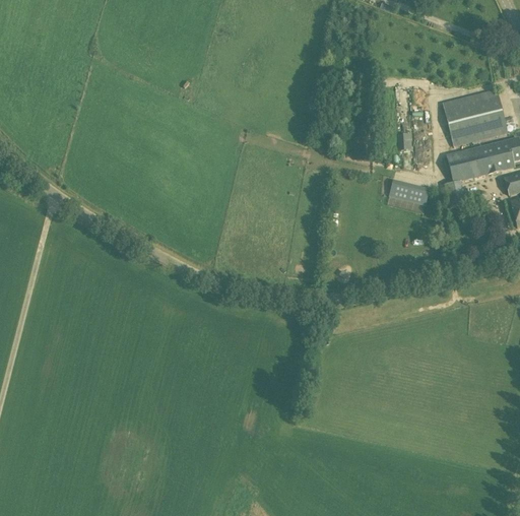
[(453,145),(488,136),(497,134),(505,132),(518,129),(506,84),(442,101),(453,145)]
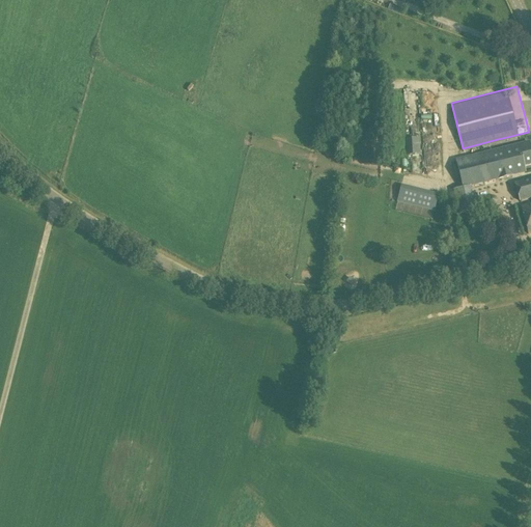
[(408,119),(412,130),(418,128),(414,117),(408,119)]
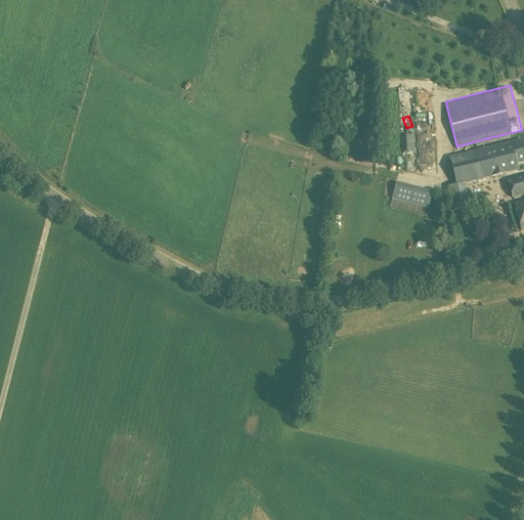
[(399,136),(400,143),(411,140),(410,133),(399,136)]
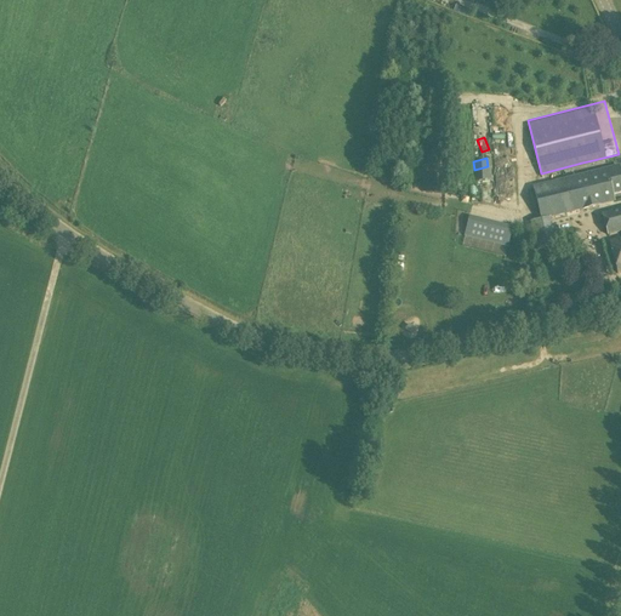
[(552,223),(550,214),(614,197),(613,190),(620,187),(620,175),(619,163),(554,180),(556,186),(535,190),(541,215),(529,217),(535,246),(562,240),(558,222),(552,223)]
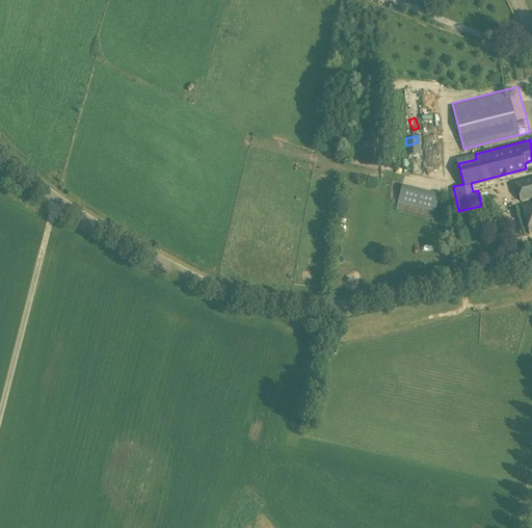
[(431,165),(430,149),(422,150),(423,165),(431,165)]
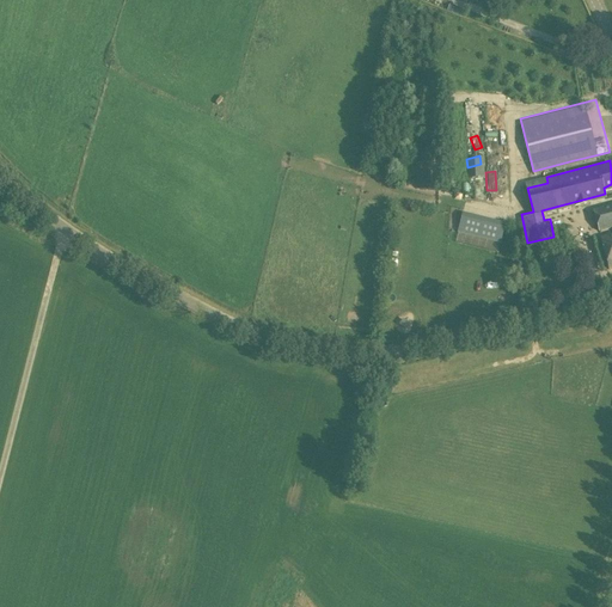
[(611,201),(591,208),(597,230),(611,225),(611,201)]
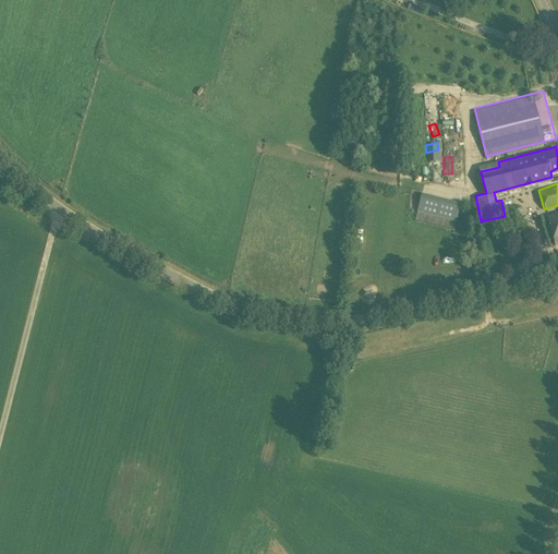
[(456,219),(460,201),(422,191),(416,209),(456,219)]
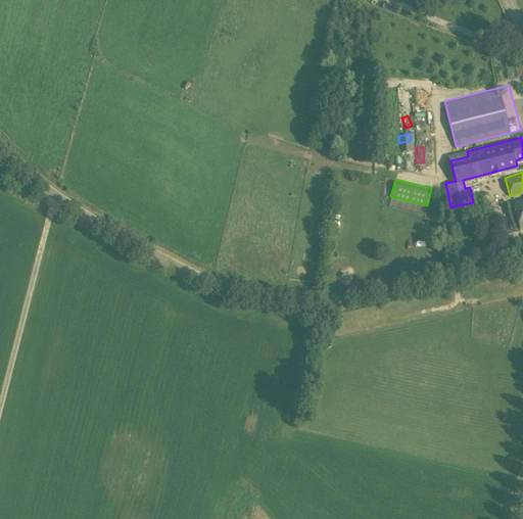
[(519,228),(522,227),(522,198),(512,201),(519,228)]
